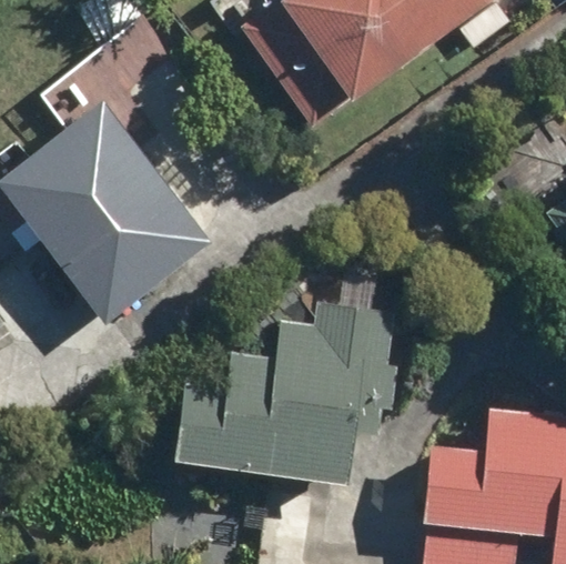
[(221,0),(211,8),(306,140),(454,33),(472,58),(548,2),(546,0),(221,0)]
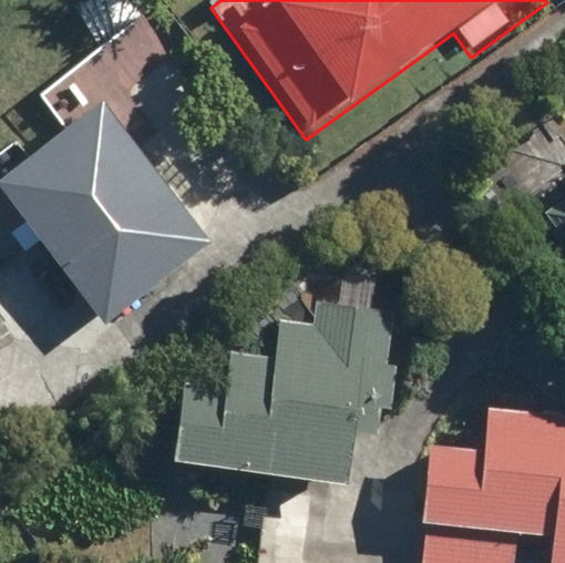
[(212,241),(136,144),(203,92),(144,17),(38,100),(63,132),(0,180),(0,221),(23,251),(44,235),(110,320),(212,241)]
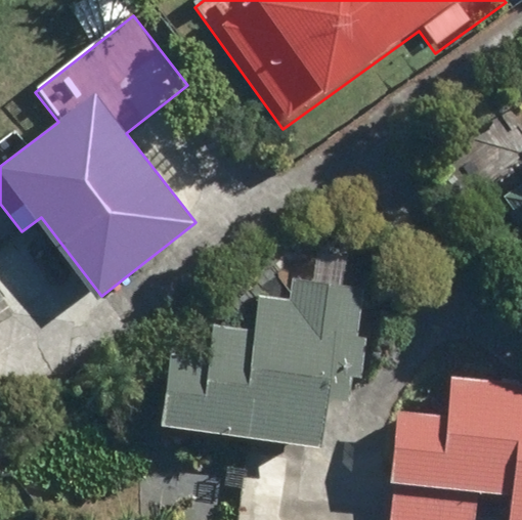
[(521,222),(521,174),(498,192),(521,222)]
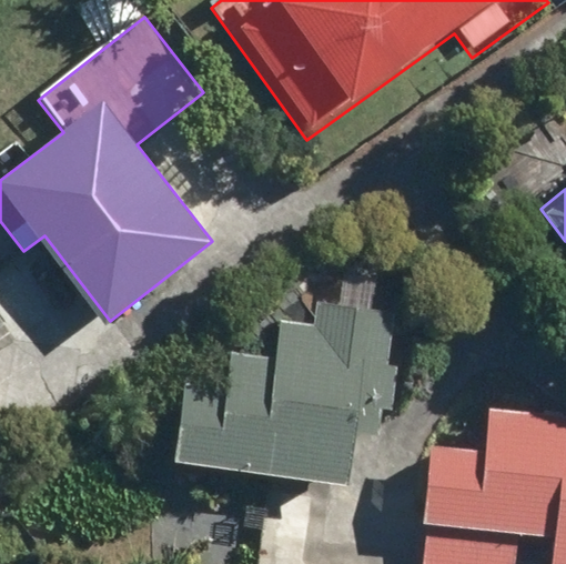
[(185,373),(175,464),(356,483),(362,432),(393,435),(401,360),(385,359),(393,284),(315,277),(311,322),(278,318),(273,353),(230,349),(226,378),(185,373)]
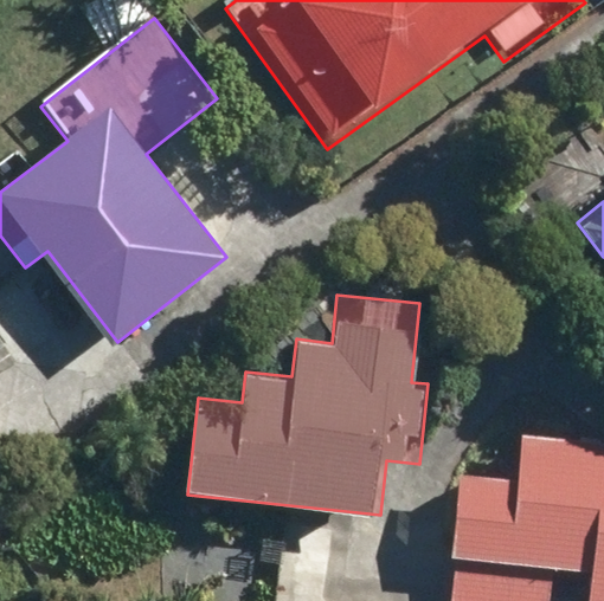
[(514,470),(458,466),(447,600),(603,600),(603,439),(518,432),(514,470)]
